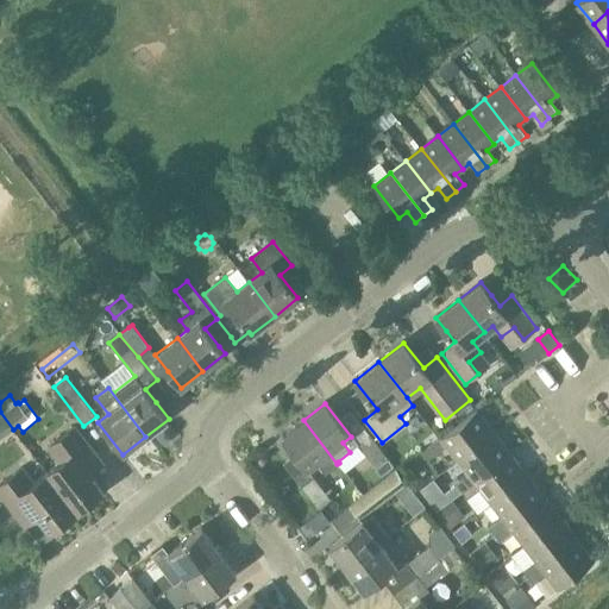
[(458,462),(494,433),(477,410),(440,439),(422,452),(428,460),(446,447),(458,462)]
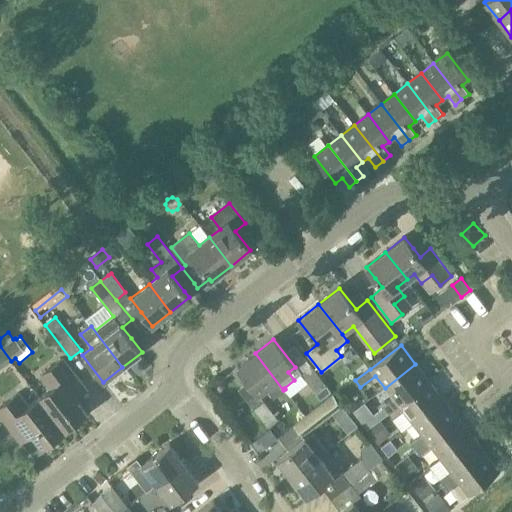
[(0,369),(11,361),(0,346),(0,369)]
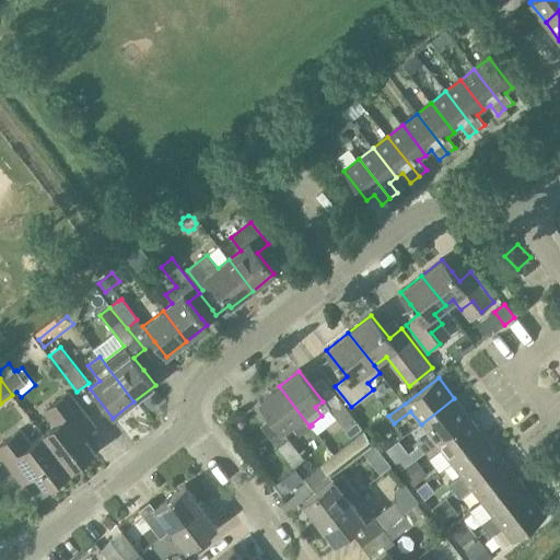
[(310,427),(279,386),(258,403),(281,433),(291,426),(299,436),(310,427)]
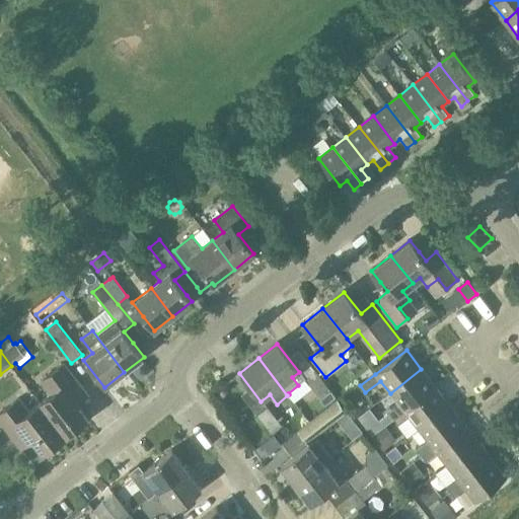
[(73,399),(86,390),(64,362),(39,381),(51,396),(41,403),(66,435),(88,418),(78,404),(73,399)]
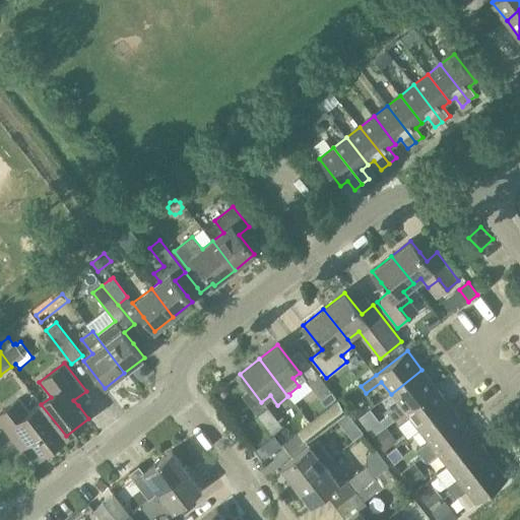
[(421,370),(391,394),(400,405),(390,413),(394,420),(436,387),(421,370)]
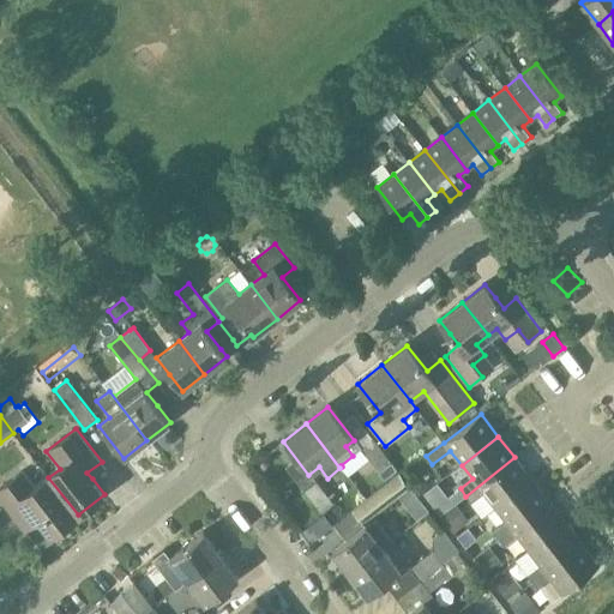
[(360,447),(378,469),(390,459),(372,438),(360,447)]
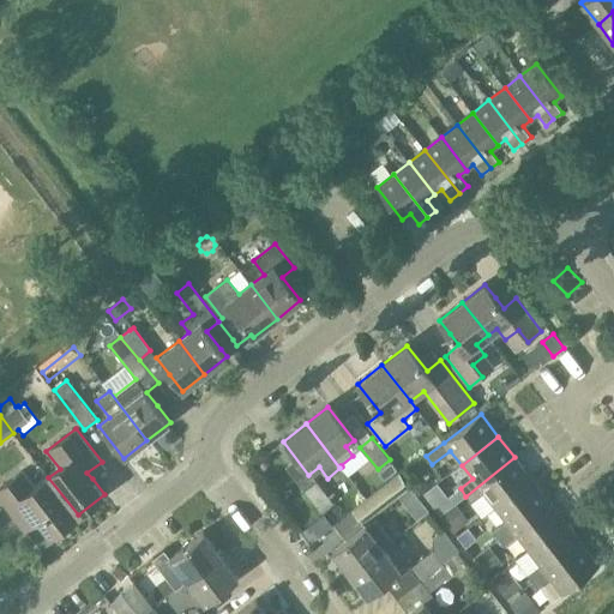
[(515,457),(465,497),(471,503),(483,493),(494,509),(531,479),(515,457)]
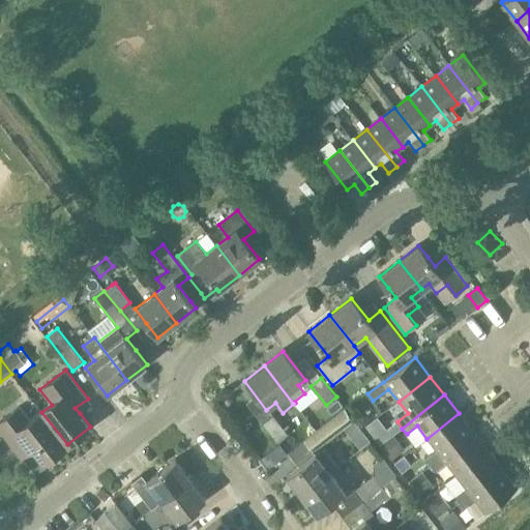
[(67,444),(41,412),(30,421),(21,408),(0,423),(0,428),(23,458),(33,449),(43,463),(67,444)]
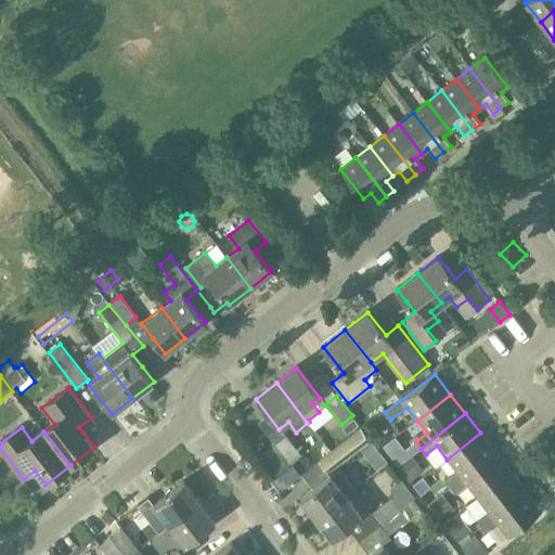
[(319,461),(328,474),(371,440),(361,428),(319,461)]
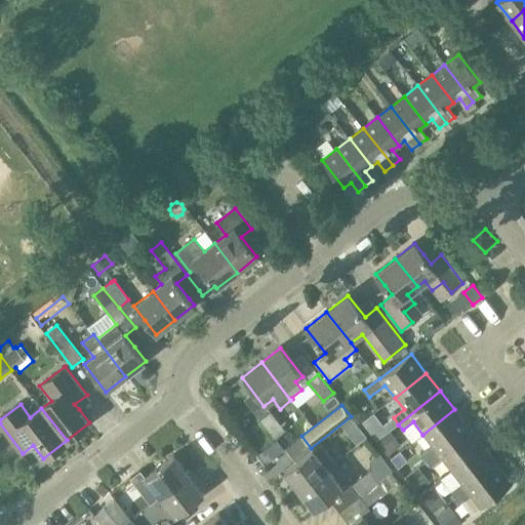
[(454,409),(422,435),(432,446),(422,454),(427,460),(469,428),(454,409)]
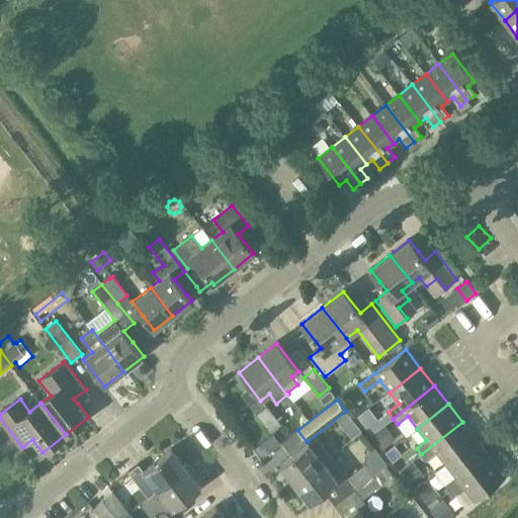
[(256,414),(270,432),(279,425),(265,407),(256,414)]
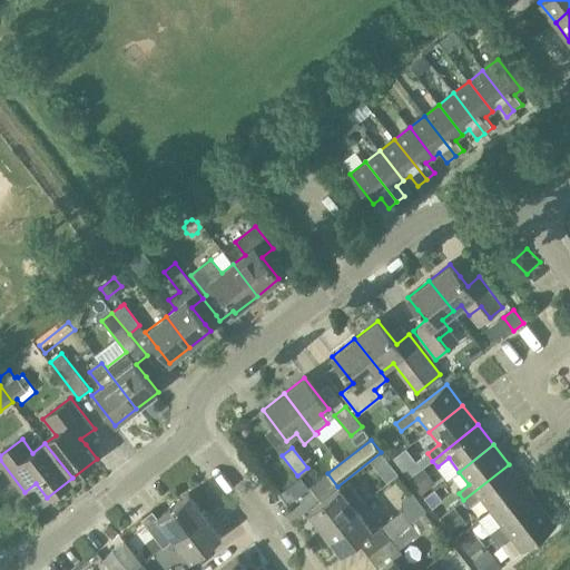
[(419,470),(432,460),(428,453),(414,463),(409,457),(397,464),(408,479),(419,470)]
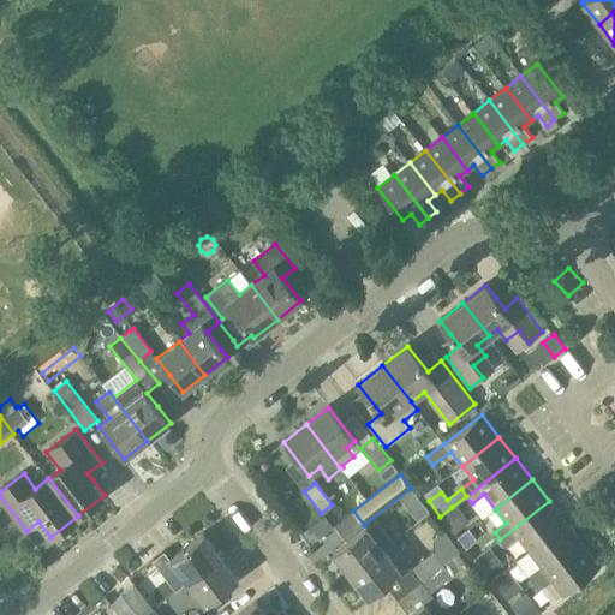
[(549,501),(500,539),(506,547),(518,537),(529,551),(566,523),(549,501)]
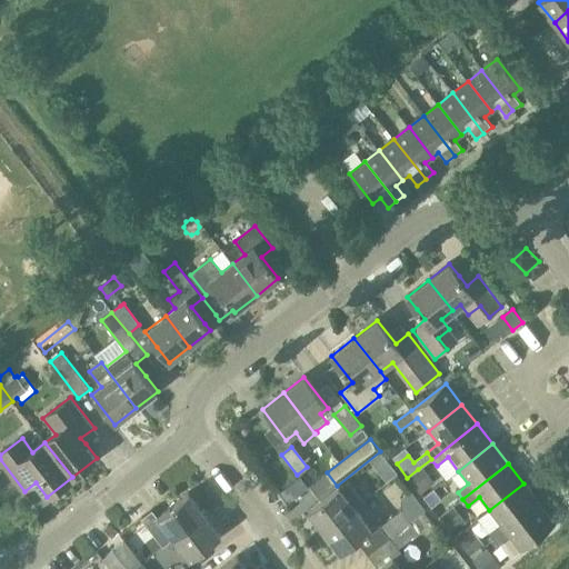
[(433,482),(422,468),(408,478),(419,493),(433,482)]
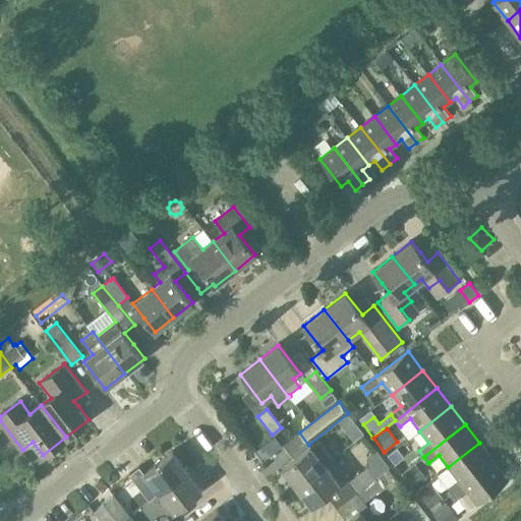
[(262,461),(283,445),(276,436),(255,453),(262,461)]
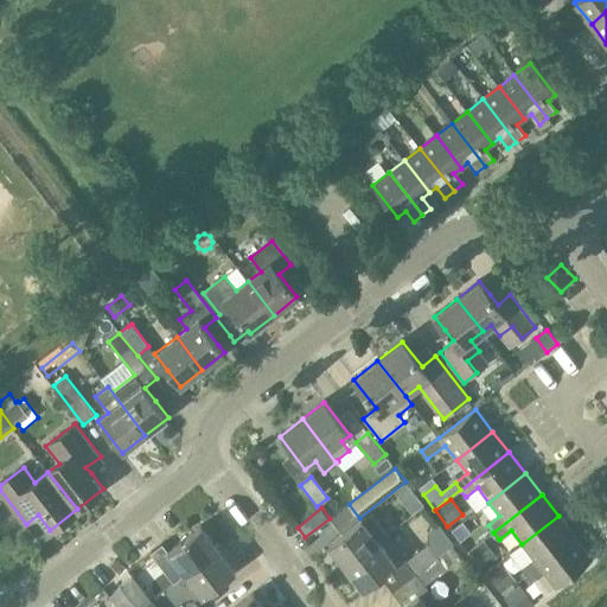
[(362,521),(343,535),(328,545),(346,569),(379,543),(378,542),(389,535),(371,512),(360,521),(362,521)]
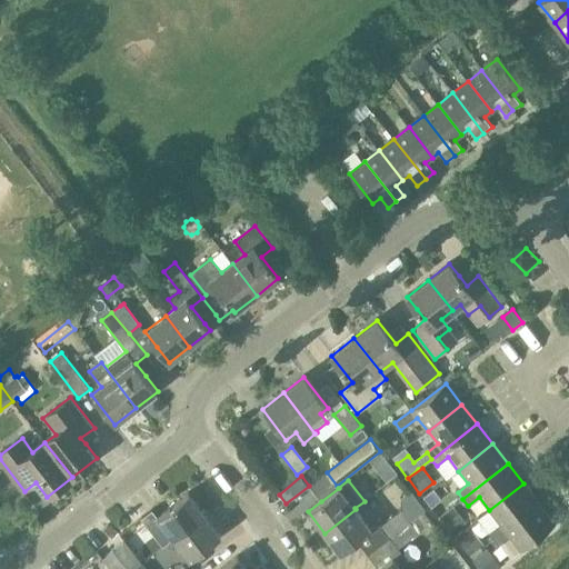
[(523,483),(489,510),(499,523),(488,532),(493,539),(539,503),(523,483)]
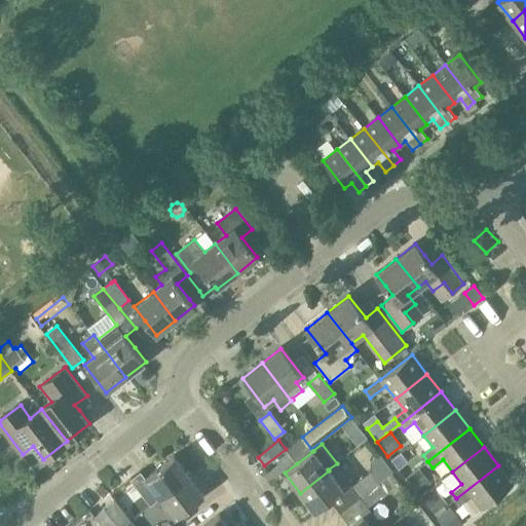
[(160,497),(189,475),(175,456),(146,478),(160,497)]
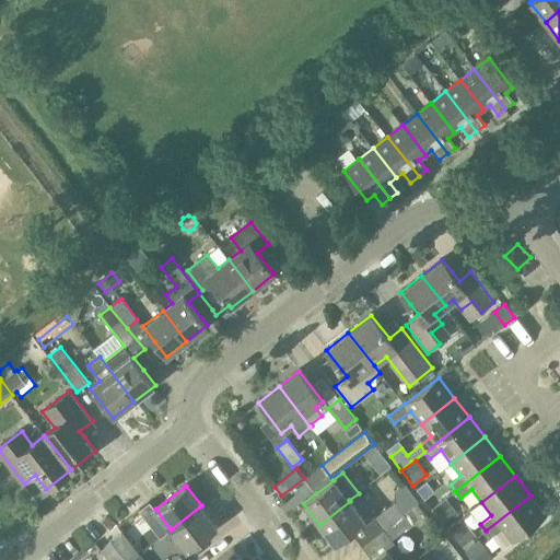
[(531,496),(486,531),(491,537),(502,529),(513,543),(547,516),(531,496)]
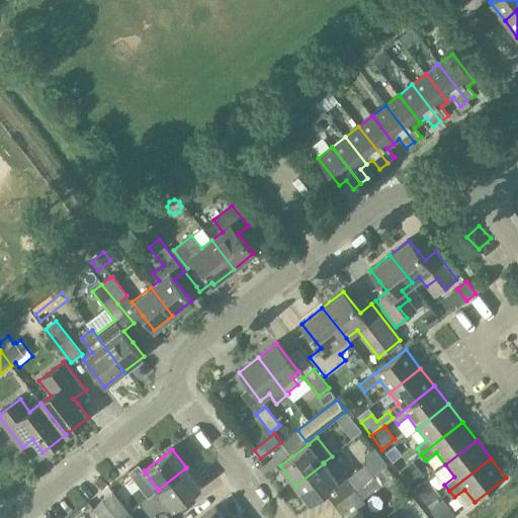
[(338,482),(337,481),(324,463),(295,486),(310,504),(338,482)]
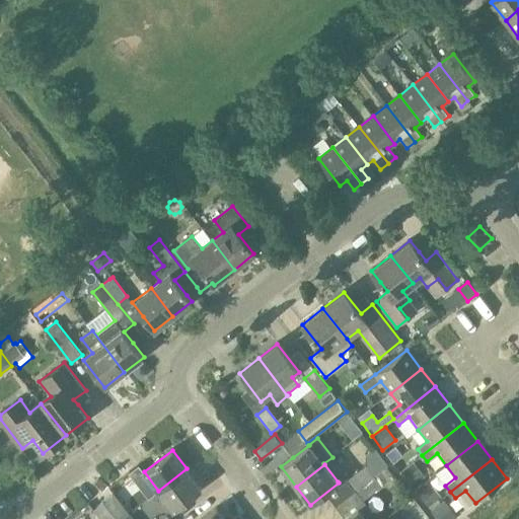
[(411,485),(420,477),(410,464),(400,472),(411,485)]
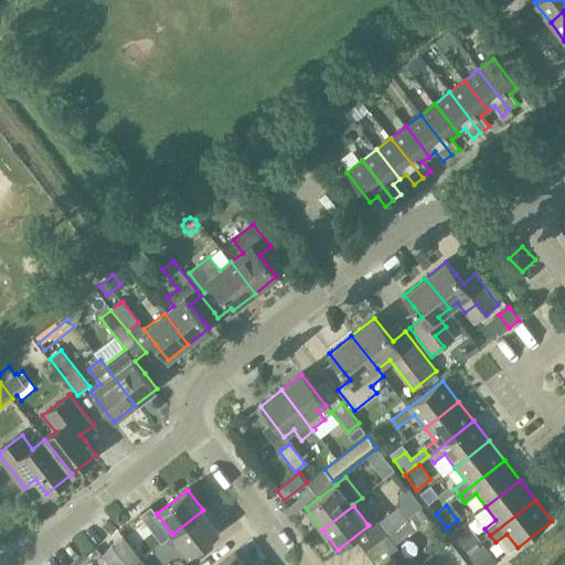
[(398,507),(377,522),(387,534),(408,519),(402,511),(398,507)]
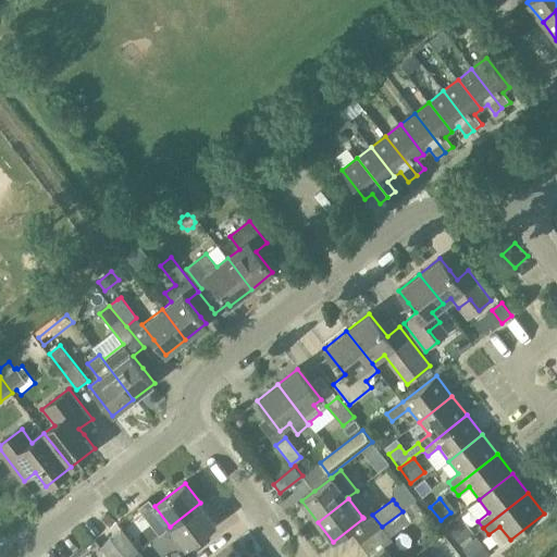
[(200,503),(170,527),(186,547),(217,524),(200,503)]
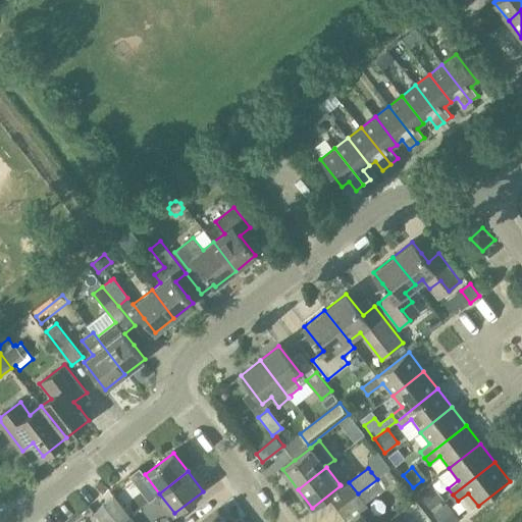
[(384,487),(377,479),(358,493),(365,503),(384,487)]
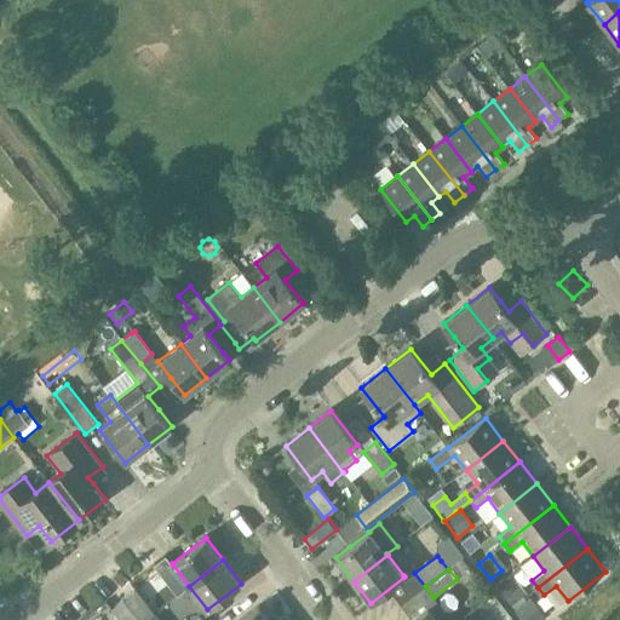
[(517,584),(501,596),(511,608),(526,596),(517,584)]
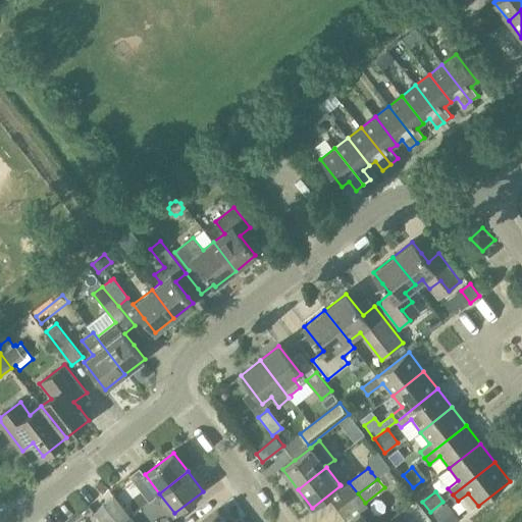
[(105,506),(116,521),(121,521),(129,516),(115,498),(105,506)]
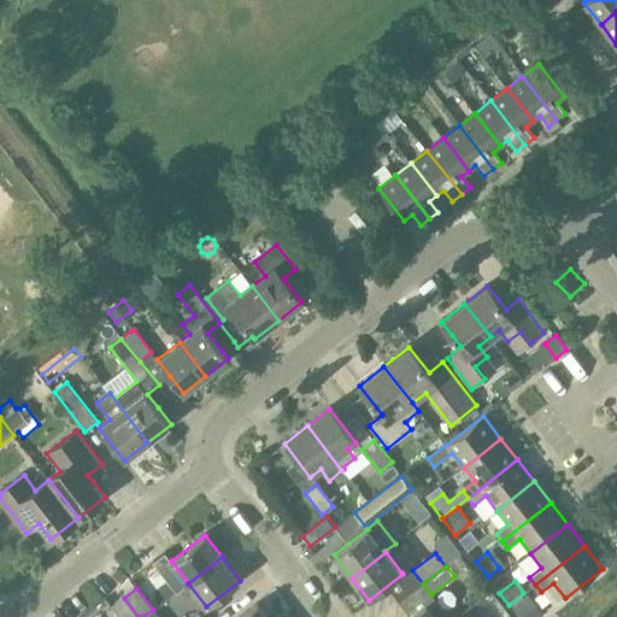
[(174,616),(181,616),(191,599),(171,589),(162,611),(174,616)]
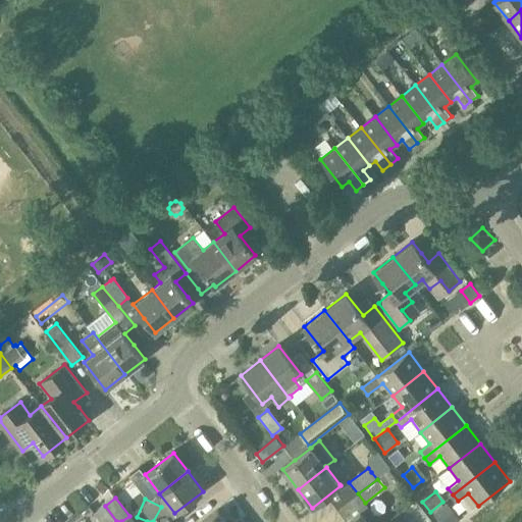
[(433,513),(439,521),(457,521),(460,520),(447,503),(433,513)]
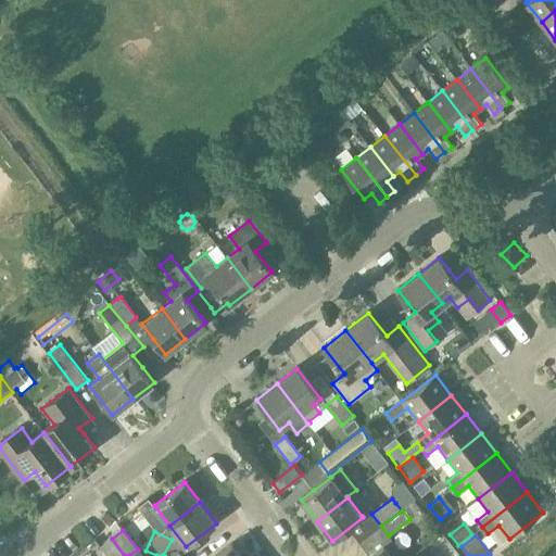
[(124,555),(112,539),(101,547),(106,555),(124,555)]
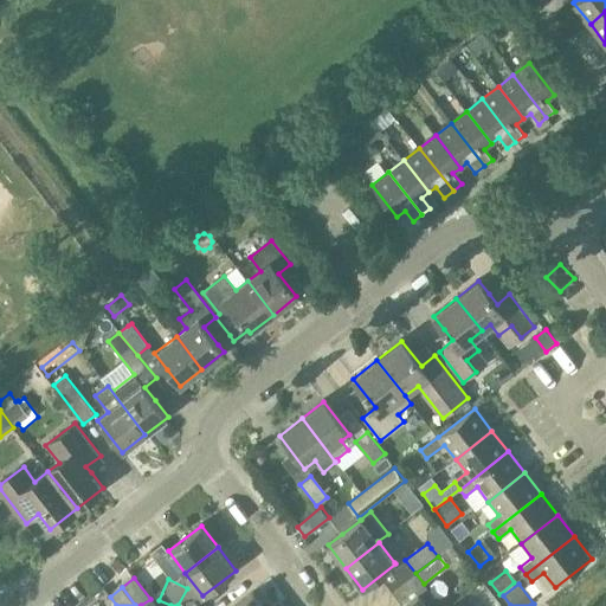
[(263,605),(253,593),(236,605),(263,605)]
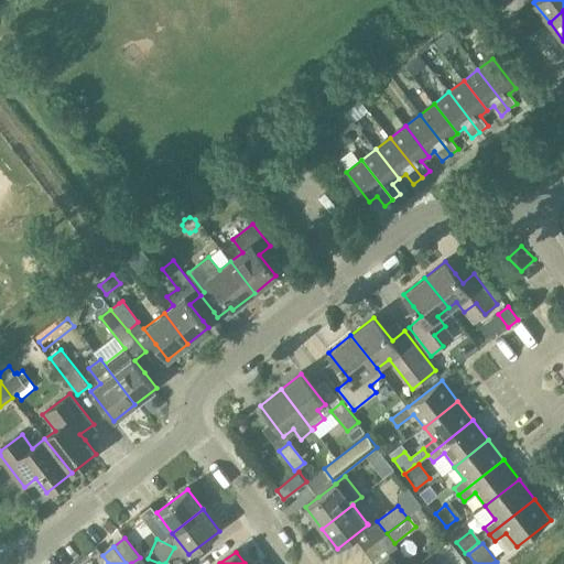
[(376,563),(398,563),(397,562),(390,553),(376,563)]
